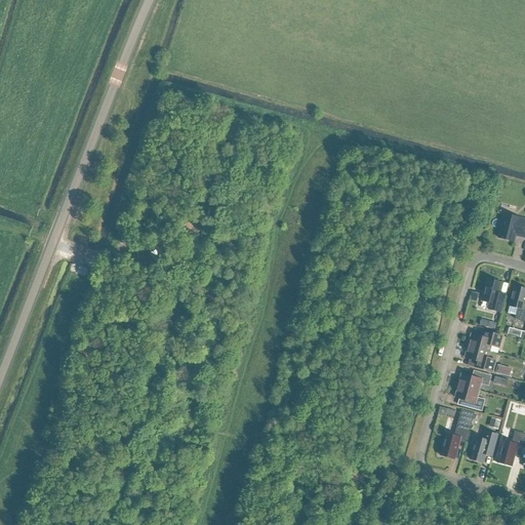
[(524,237),(524,219),(520,218),(520,217),(505,213),(498,238),(514,242),(516,235),(524,237)]
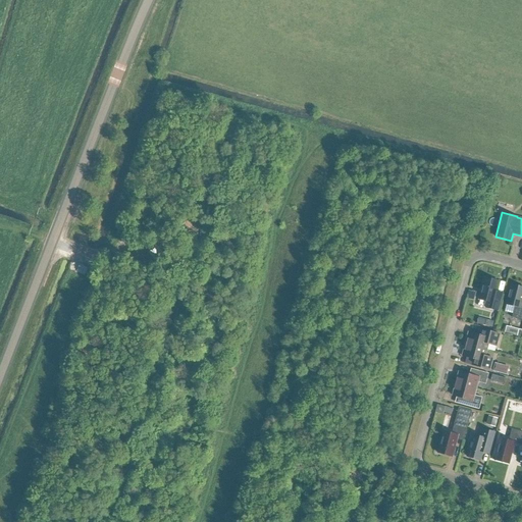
[(490,279),(490,277),(487,277),(486,278),(484,277),(483,279),(482,280),(481,282),(482,283),(479,299),(487,301),(485,307),(498,310),(501,297),(496,296),(499,281),(490,279)]
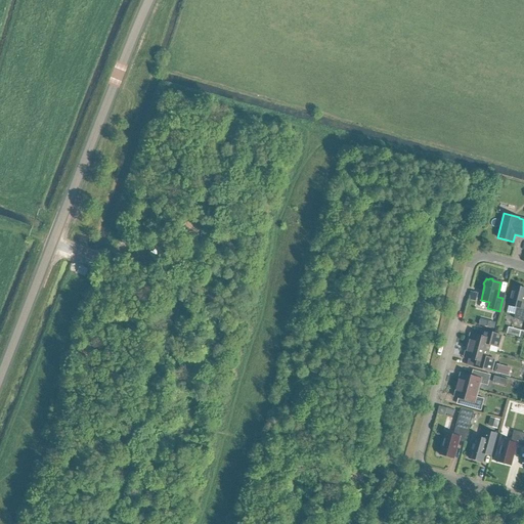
[(523,318),(523,304),(523,301),(523,288),(513,286),(508,305),(517,307),(514,316),(523,318)]
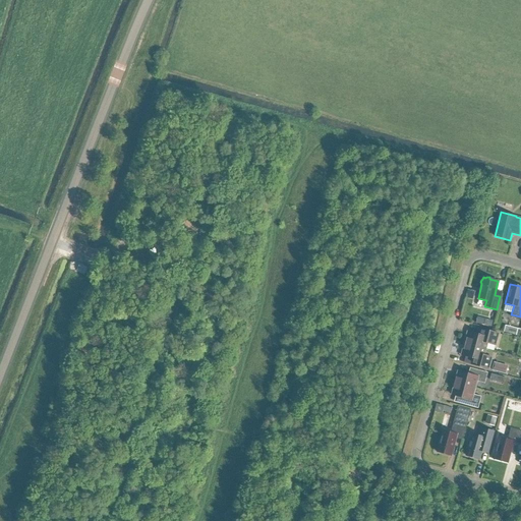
[(493,328),(494,321),(486,320),(484,326),(493,328)]
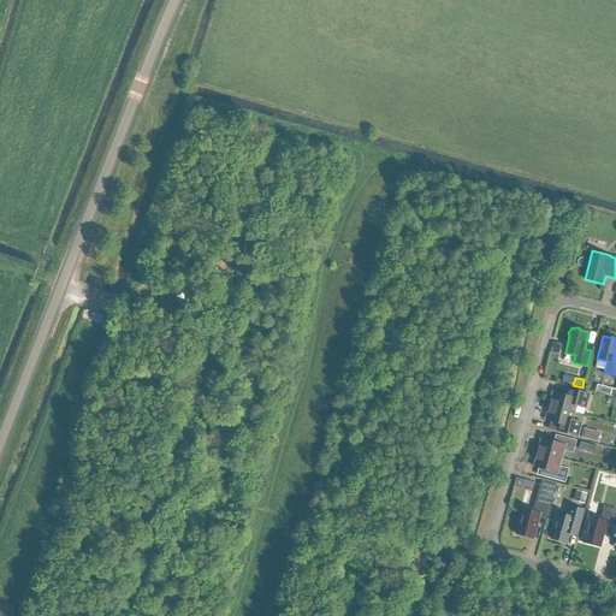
[(615,390),(594,385),(593,394),(615,398),(615,397),(615,390)]
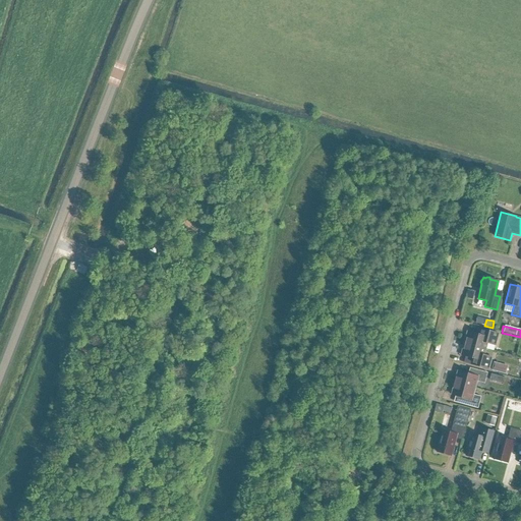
[(465,344),(485,349),(487,343),(495,345),(498,333),(480,329),(478,335),(467,331),(466,337),(467,338),(465,344)]
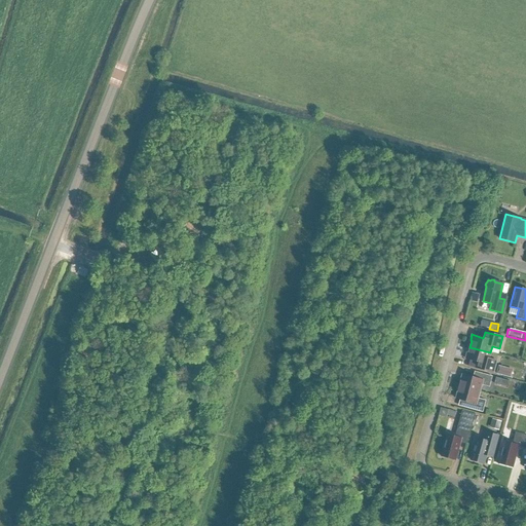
[(488,359),(490,352),(470,347),(468,352),(466,352),(465,359),(477,362),(476,368),(493,372),(496,361),(488,359)]
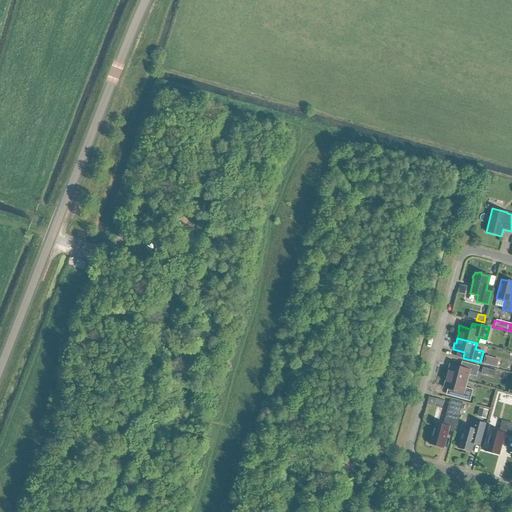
[(491,366),(493,358),(485,356),(483,364),(491,366)]
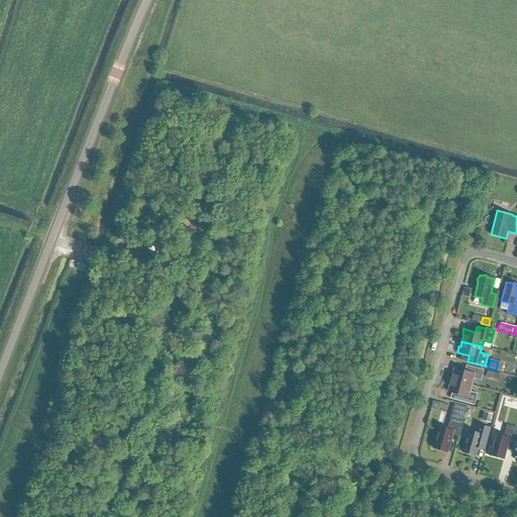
[(451,380),(472,385),(474,378),(481,380),(484,370),(467,365),(464,371),(454,368),(451,380)]
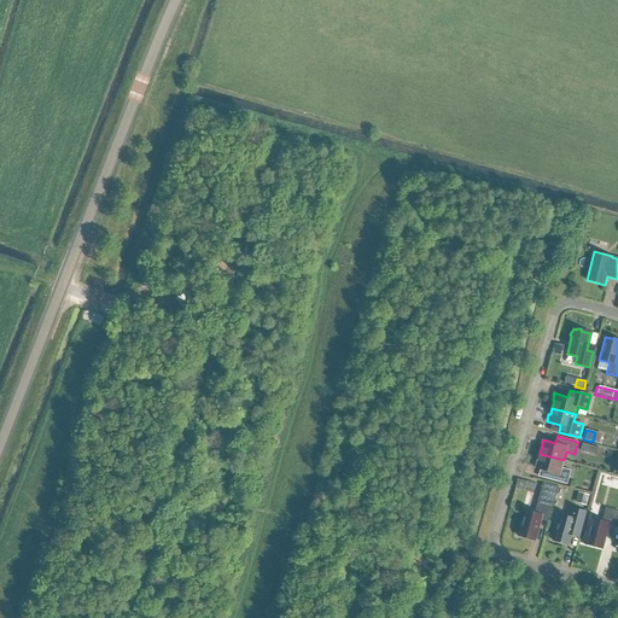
[(583,449),(600,453),(601,445),(584,442),(583,449)]
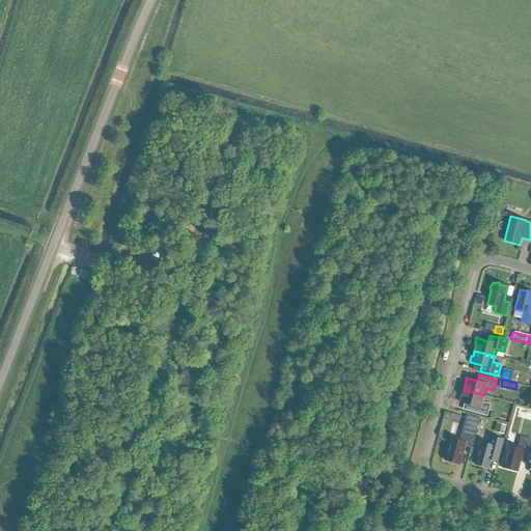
[(482,401),(484,395),(464,390),(460,402),(471,404),(469,411),(487,416),(491,404),(482,401)]
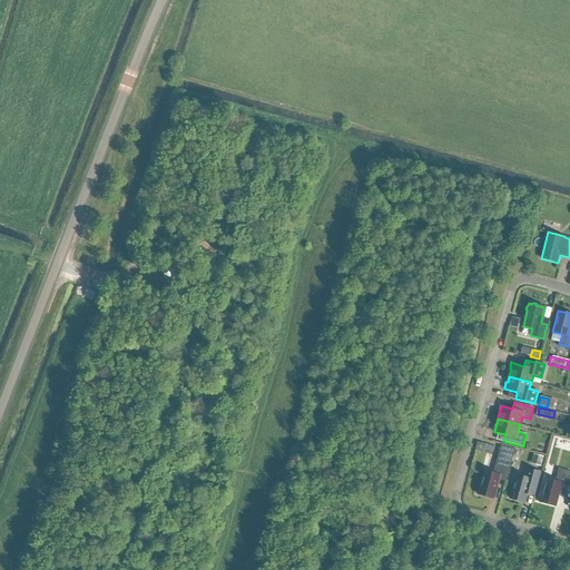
[(505,481),(512,460),(516,448),(501,444),(493,473),(484,470),(478,494),(493,499),(499,479),(505,481)]
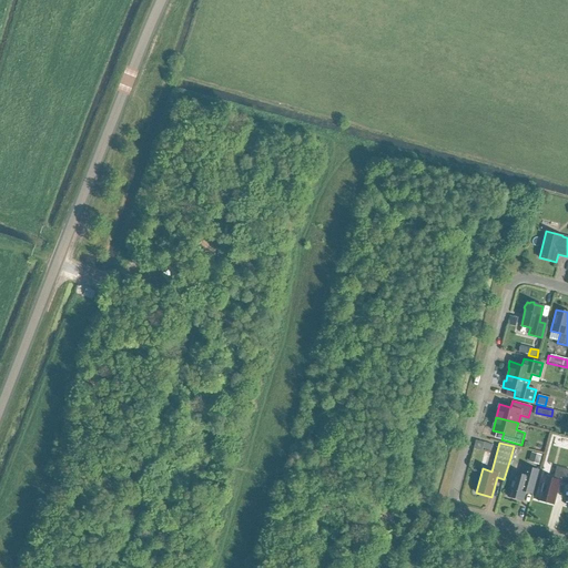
[(543,455),(531,453),(529,462),(539,465),(543,455)]
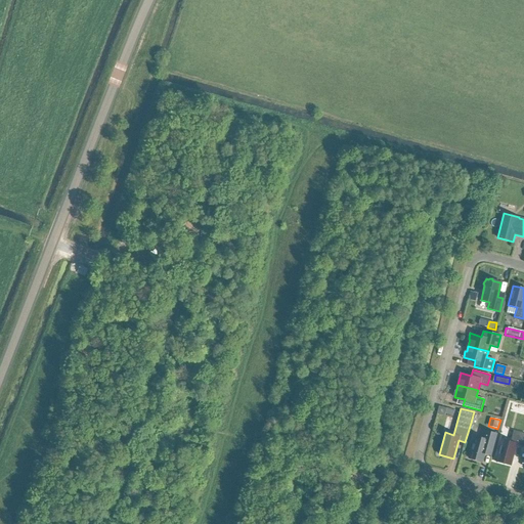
[(491,455),(497,434),(486,431),(484,439),(473,436),(471,443),(473,444),(469,457),(482,462),(484,453),(491,455)]
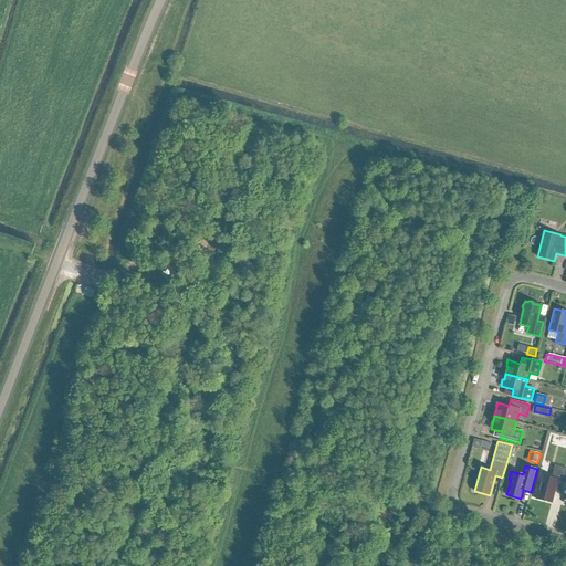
[(565,483),(565,478),(565,468),(555,465),(552,478),(543,474),(536,499),(552,502),(557,482),(565,483)]
